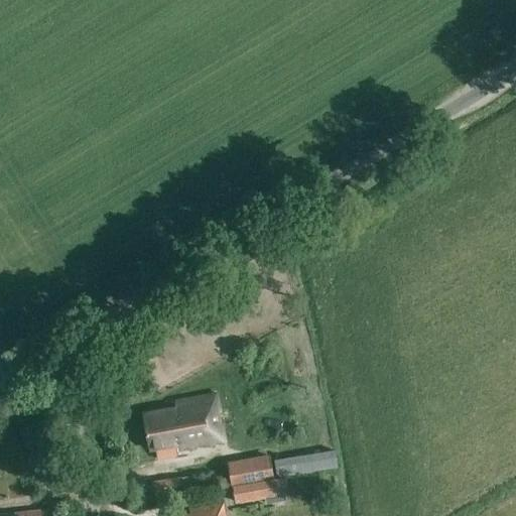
[(179,364),(165,367),(169,380),(182,377),(179,364)]
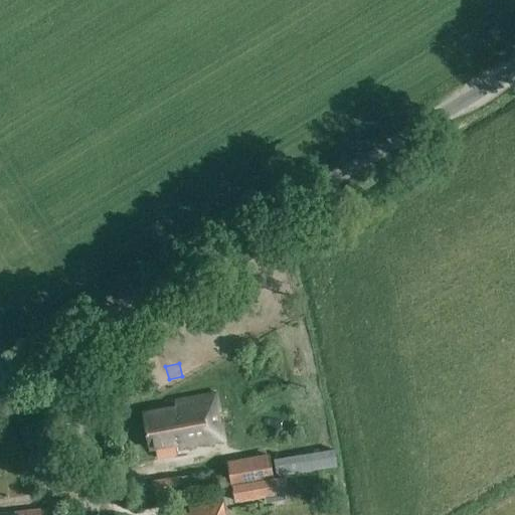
[(176,406),(142,412),(149,448),(155,447),(157,458),(177,455),(176,449),(223,441),(215,393),(175,400),(176,406)]
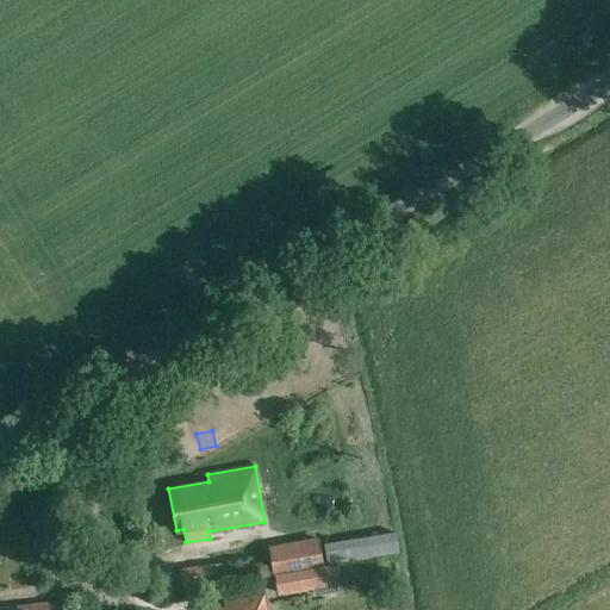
[(366,536),(324,545),(328,562),(368,554),(366,536)]
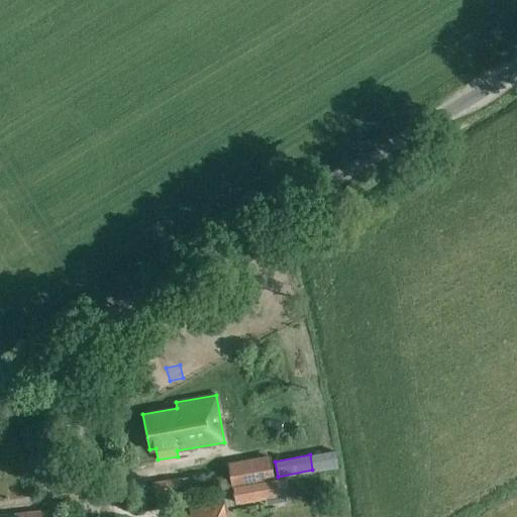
[(227,463),(231,486),(274,480),(269,455),(227,463)]
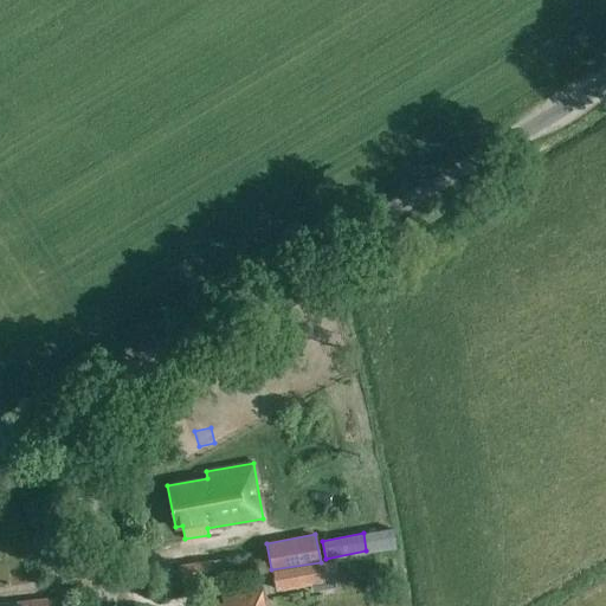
[(275,591),(310,585),(311,592),(336,588),(331,560),(321,562),(271,569),(275,591)]
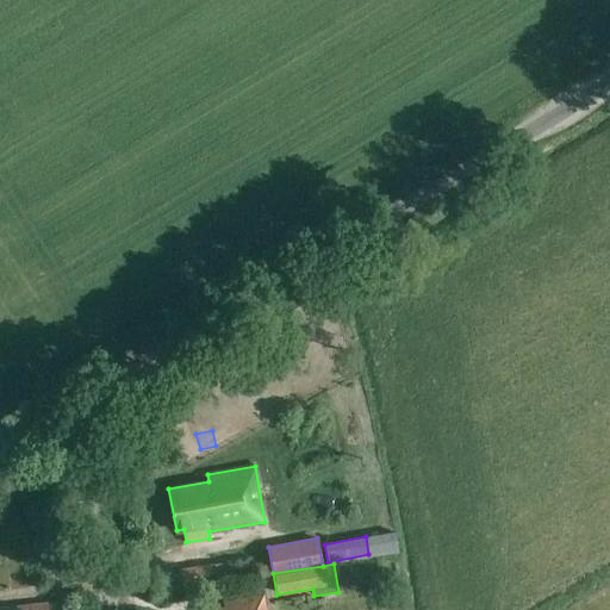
[(224,608),(212,609),(265,609),(263,596),(223,602),(224,608)]
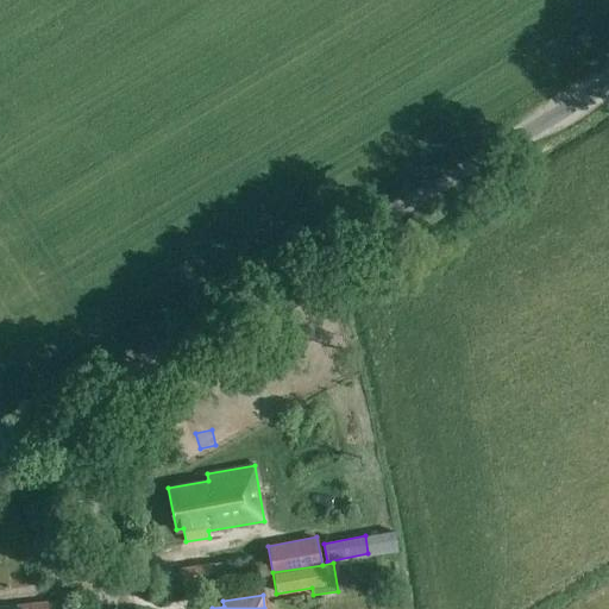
All buildings are outlined.
